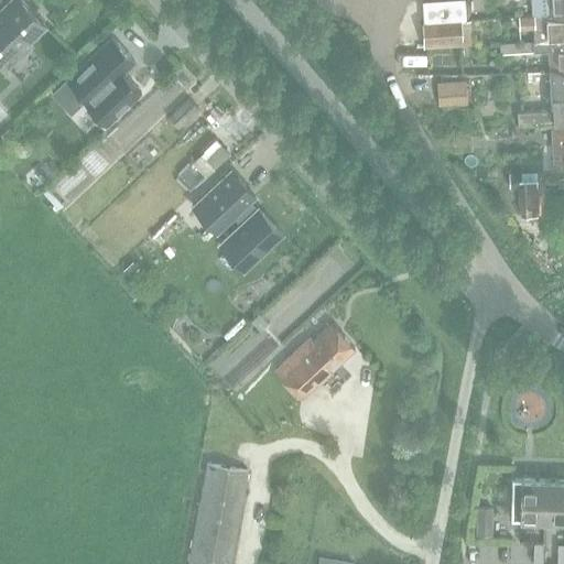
[(8,0),(0,8),(0,62),(3,66),(4,65),(7,68),(26,50),(24,46),(45,26),(20,0),(8,0)]
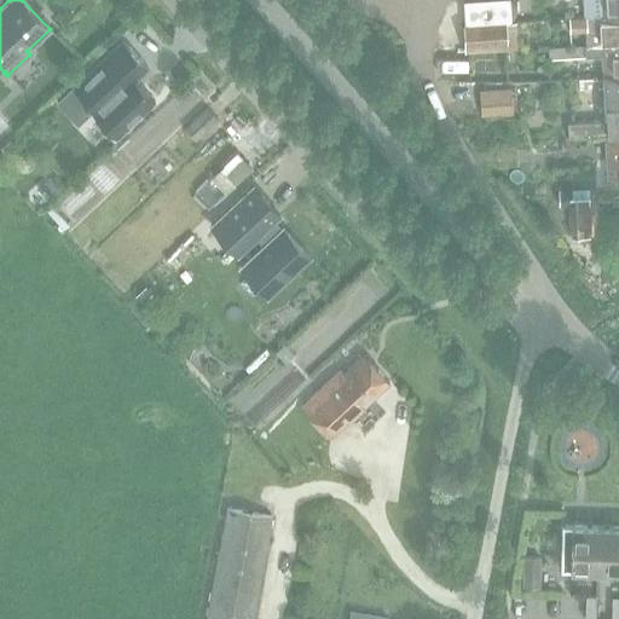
[(464,24),(503,23),(510,22),(508,0),(473,0),(463,1),(464,24)]
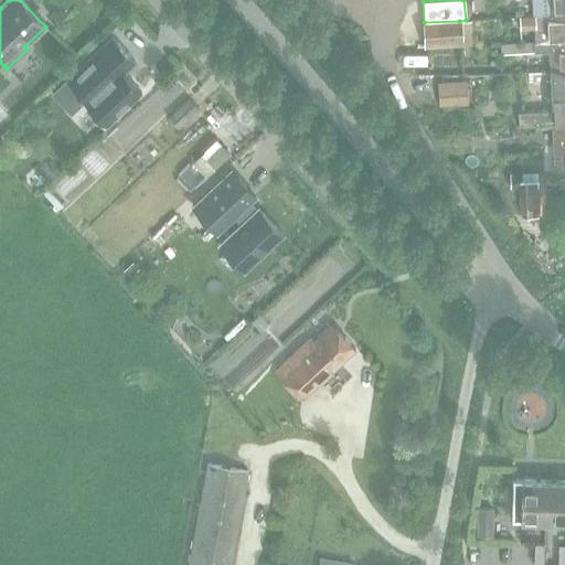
[(548,14),(564,13),(564,0),(531,0),(532,16),(548,14)]
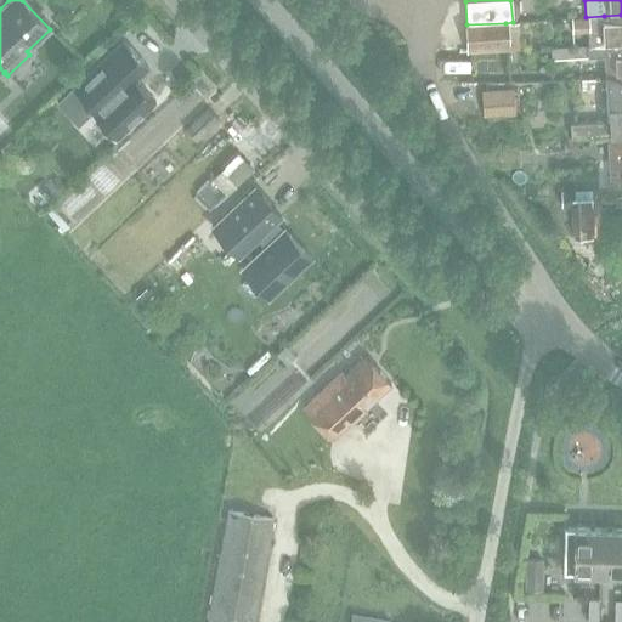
[(621,44),(621,15),(604,16),(586,17),(571,18),(572,30),(587,29),(588,46),(621,44)]
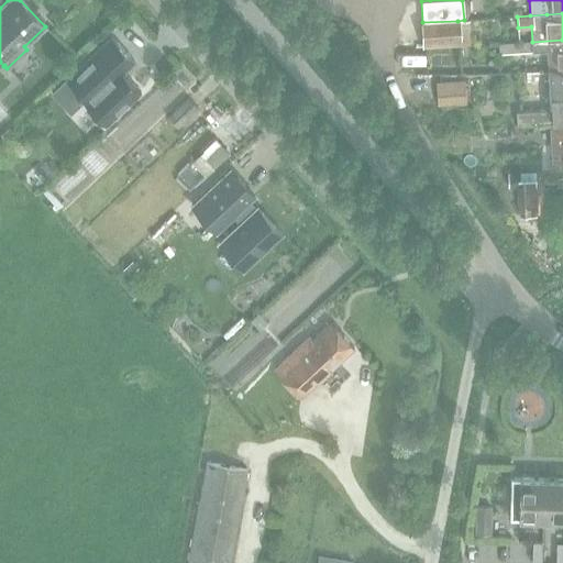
[(423,40),(459,37),(457,21),(422,22),(423,40)]
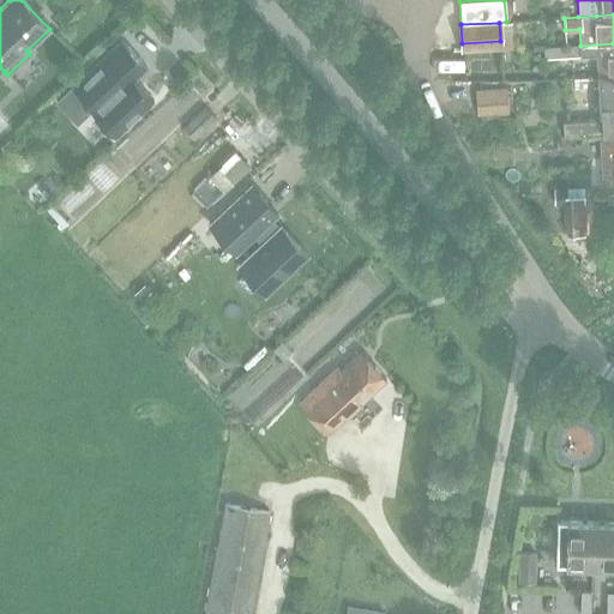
[(121,40),(72,85),(92,107),(89,109),(114,136),(154,100),(133,78),(146,66),(121,40)]
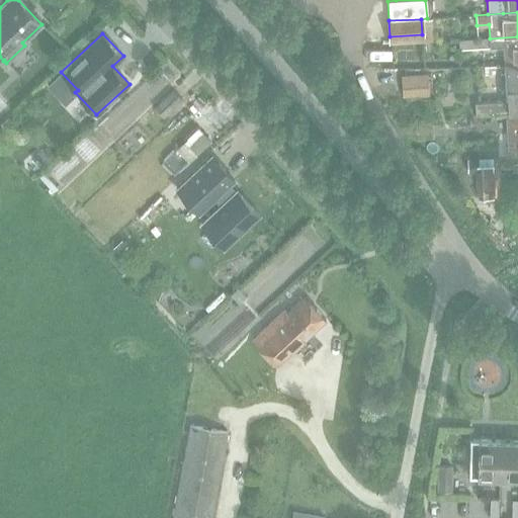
[(517,64),(517,36),(490,38),(458,40),(458,50),(504,47),(505,65),(517,64)]
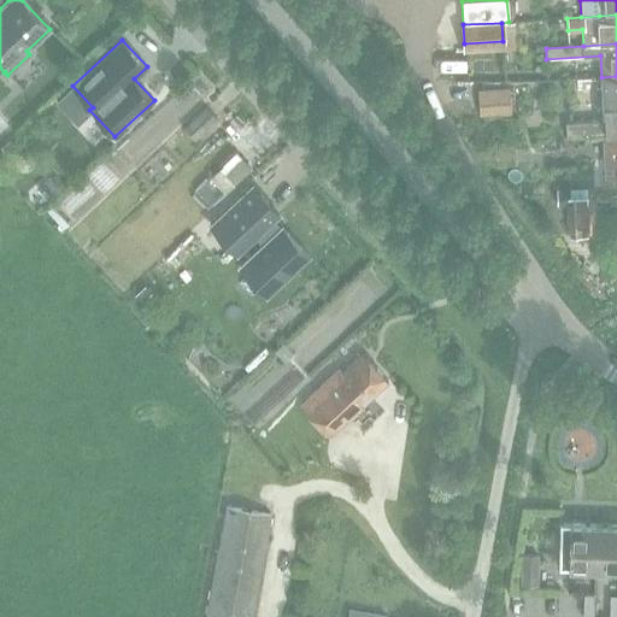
[(603,106),(616,105),(616,76),(601,77),(603,106)]
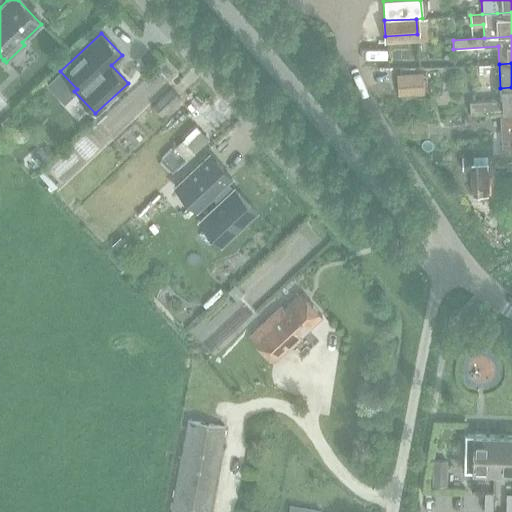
[(426,78),(422,79),(421,73),(396,75),(398,96),(427,94),(426,78)]
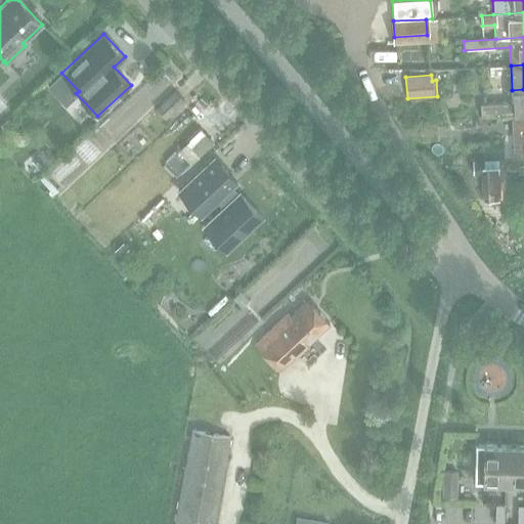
[(515,113),(523,112),(523,89),(512,90),(512,95),(514,95),(514,102),(480,105),(480,116),(512,113),(515,113)]
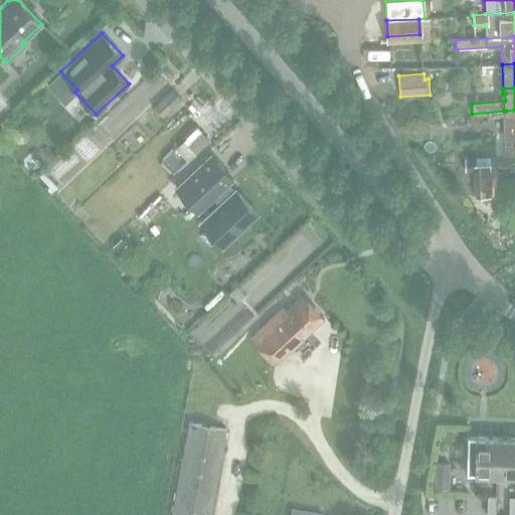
[(153,108),(162,118),(180,101),(172,91),(153,108)]
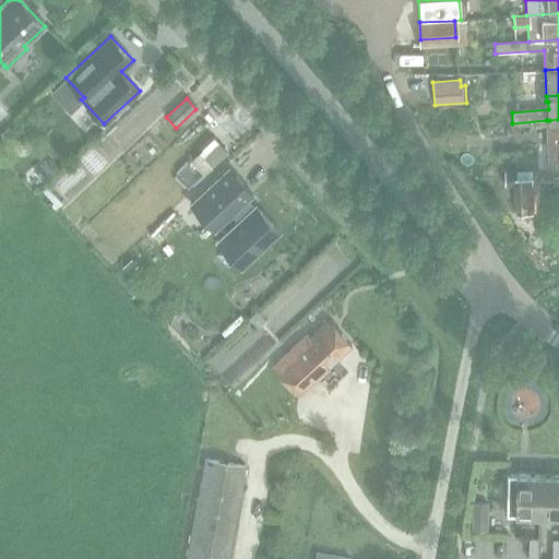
[(0,132),(14,120),(0,105),(0,132)]
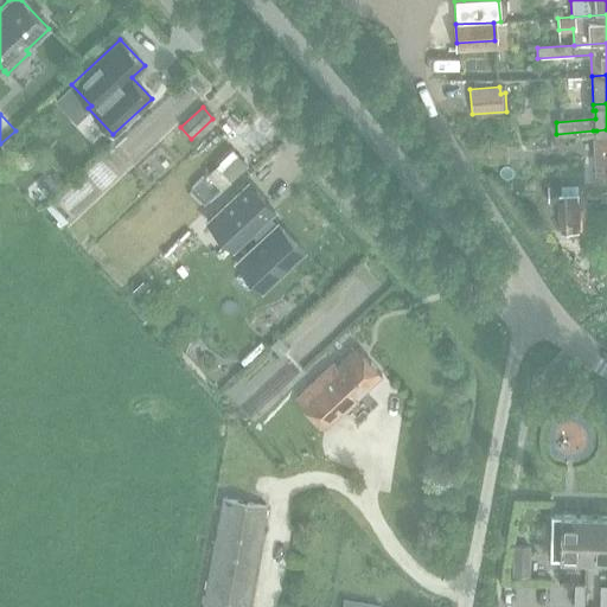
[(593,131),(595,158),(598,185),(606,184),(606,129),(596,131),(593,131)]
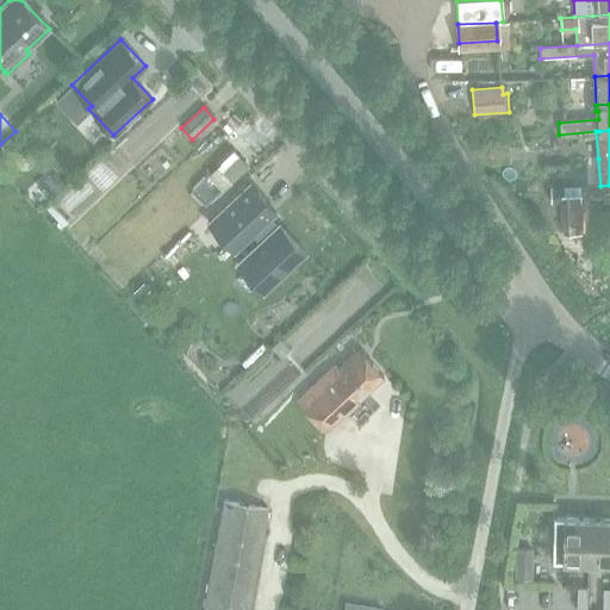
[(219,174),(230,185),(248,168),(237,157),(219,174)]
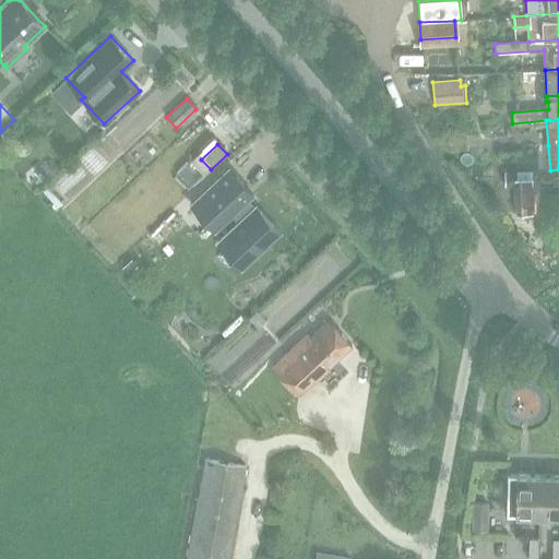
[(48,157),(35,170),(44,180),(58,167),(48,157)]
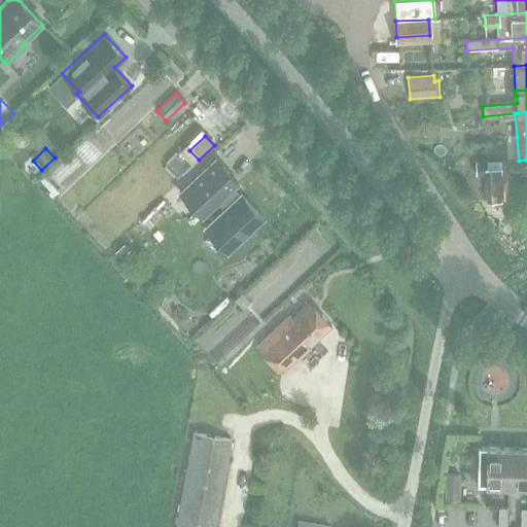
[(204,229),(225,253),(261,220),(240,196),(236,200),(229,192),(238,184),(216,160),(179,191),(201,216),(218,202),(224,210),(204,229)]
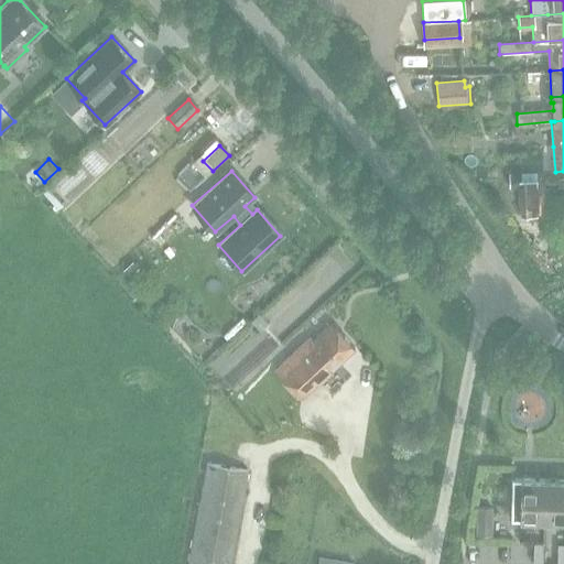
[(538,212),(538,186),(535,187),(535,172),(517,172),(518,186),(517,186),(517,210),(520,210),(520,217),(533,216),(533,212),(538,212)]
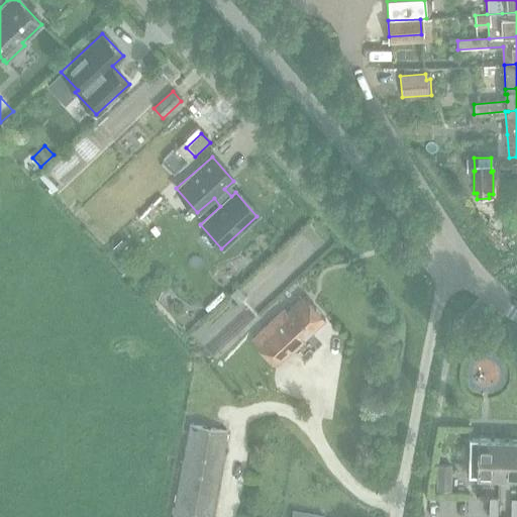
[(296,257),(330,221),(310,202),(276,238),(296,257)]
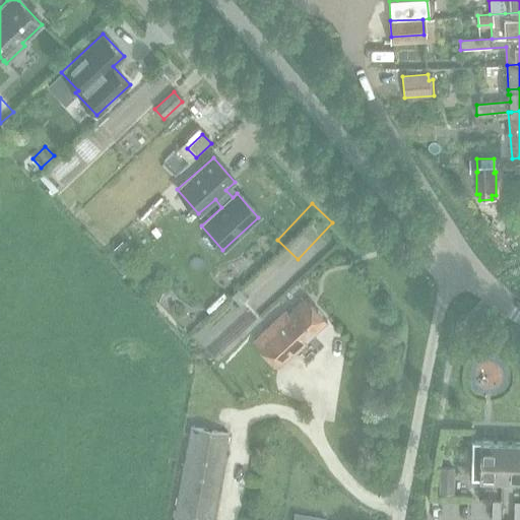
[(499,232),(498,221),(482,228),(490,236),(499,232)]
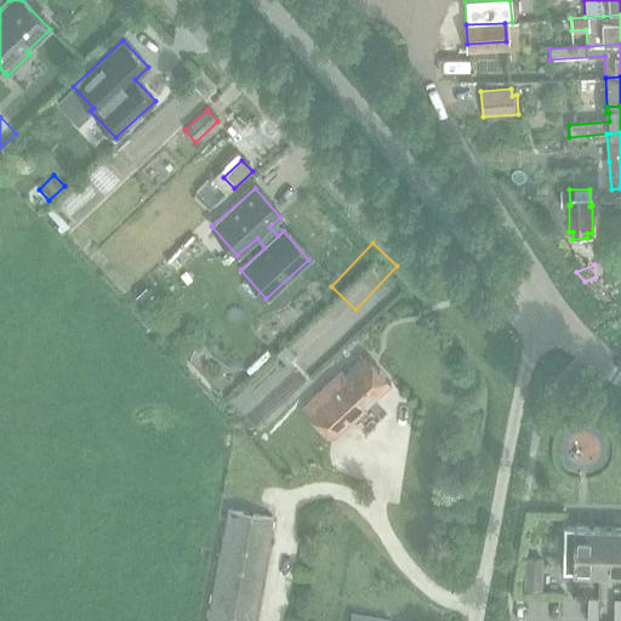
[(146,285),(135,295),(142,301),(152,291),(146,285)]
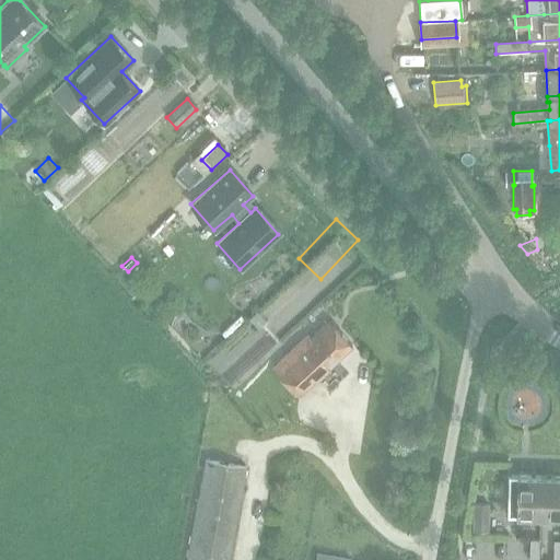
[(272,368),(298,396),(351,346),(328,322),(306,342),(303,339),(272,368)]
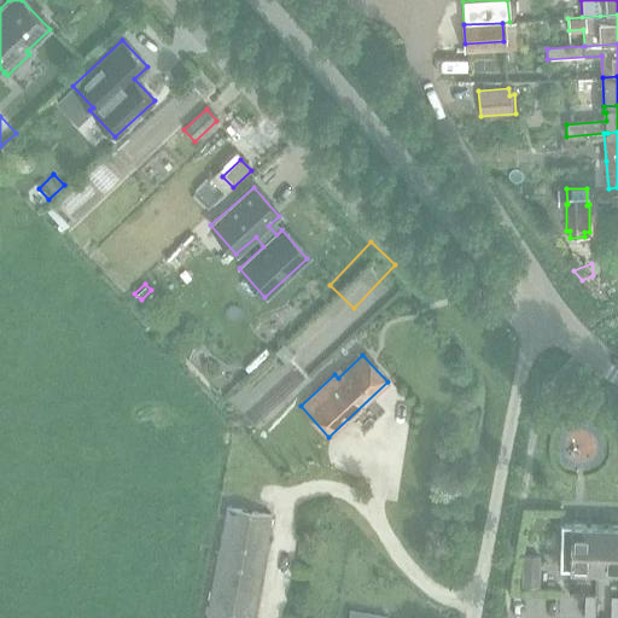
[(593,412),(569,424),(581,448),(605,436),(593,412)]
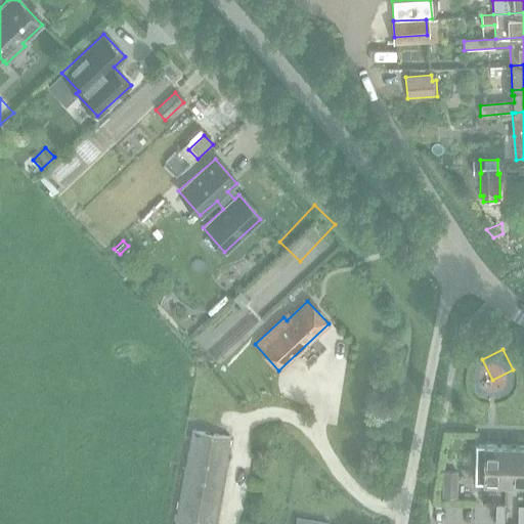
[(217,523),(232,438),(194,432),(178,523),(217,523)]
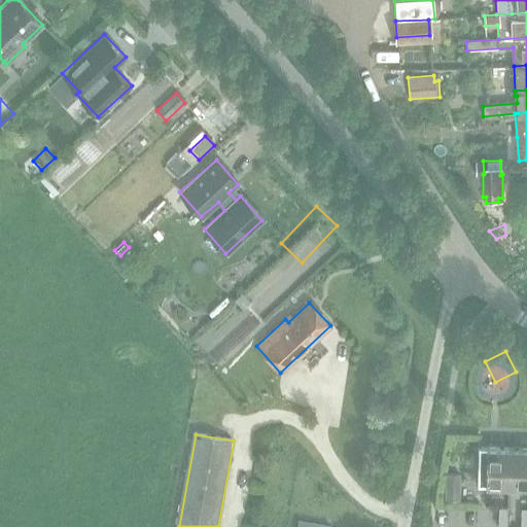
[(507,486),(508,448),(478,447),(477,485),(507,486)]
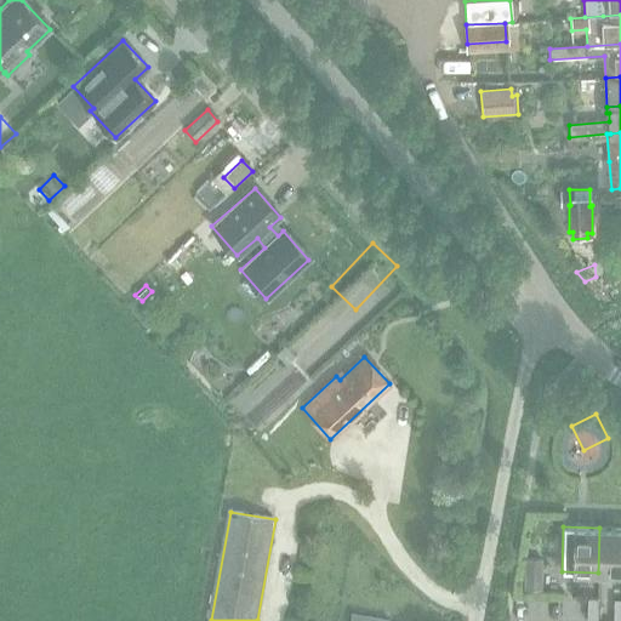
[(620,573),(620,528),(599,528),(598,573),(620,573)]
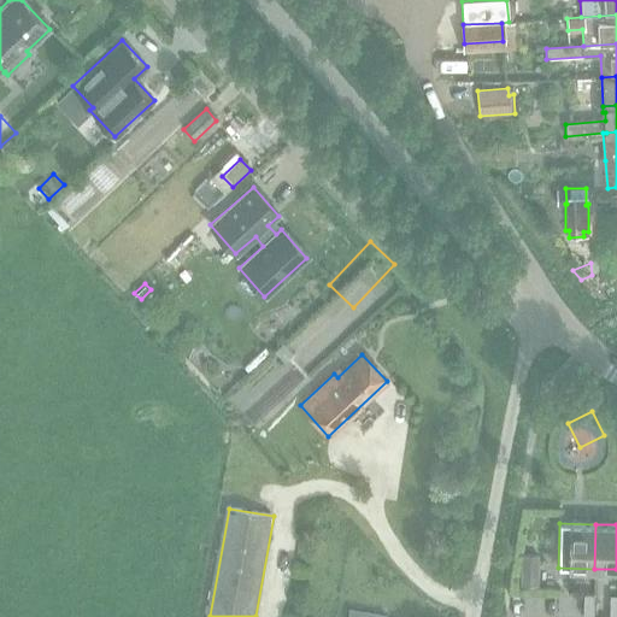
[(538,585),(539,554),(521,554),(519,585),(538,585)]
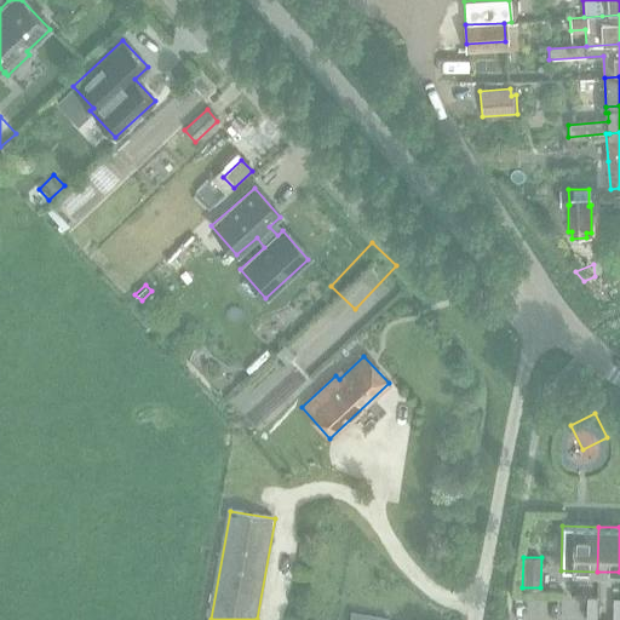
[(595,619),(597,596),(586,596),(585,619),(595,619)]
